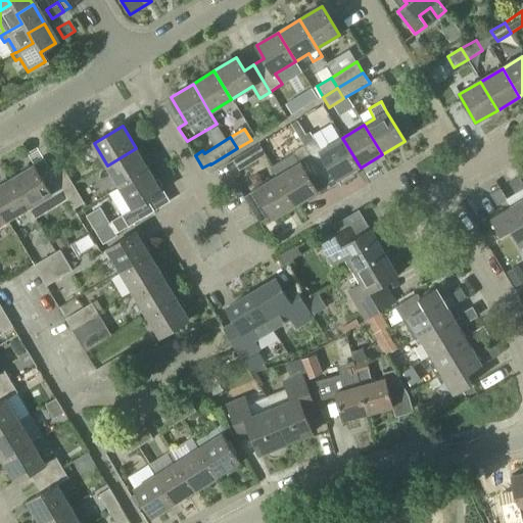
[(352,173),(361,168),(342,138),(322,150),(315,139),(303,145),(320,172),(329,167),(338,181),(340,185),(355,177),(352,173)]
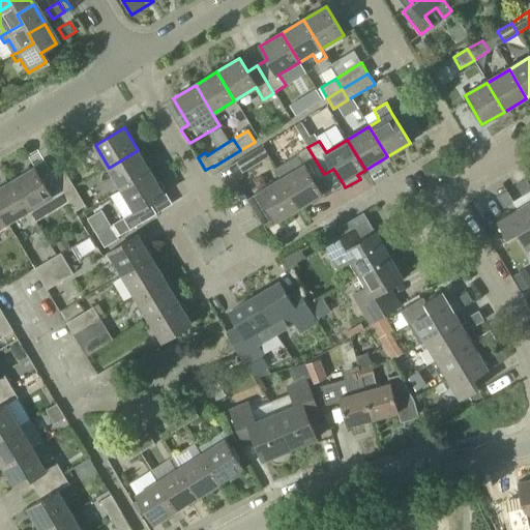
[(242,173),(269,156),(263,146),(235,163),(242,173)]
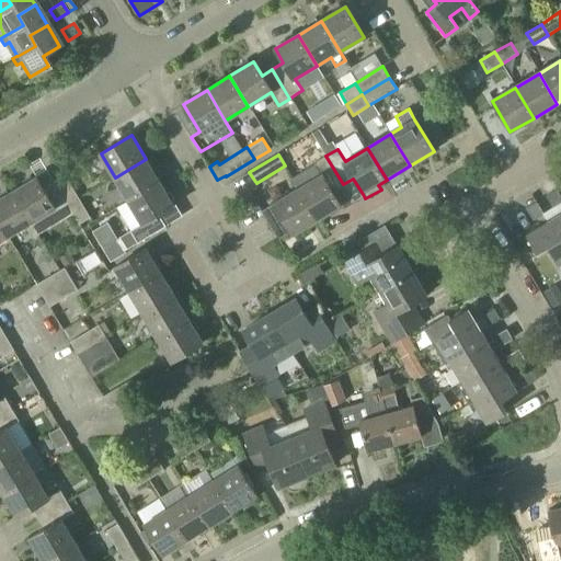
[(332,191),(343,184),(325,156),(313,162),(315,164),(292,178),(298,190),(317,221),(342,206),(332,191)]
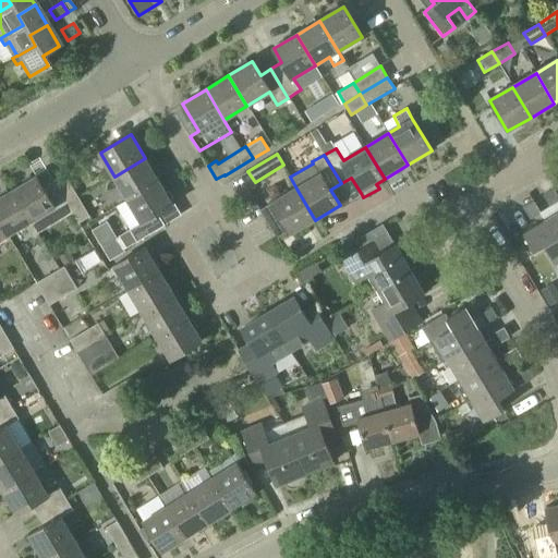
[(128,201),(159,182),(145,158),(114,177),(128,201)]
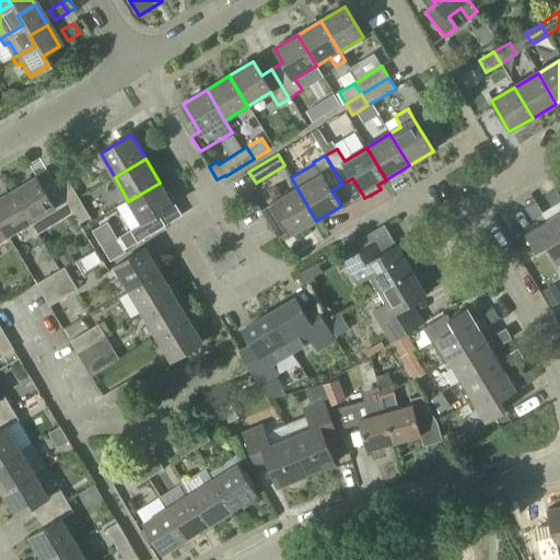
[(70,209),(82,202),(65,174),(53,181),(70,209)]
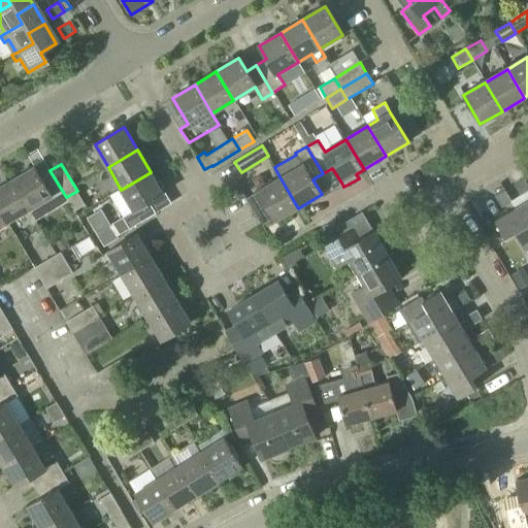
[(66,197),(50,170),(40,176),(35,168),(12,182),(30,210),(52,198),(56,204),(66,198),(66,197)]
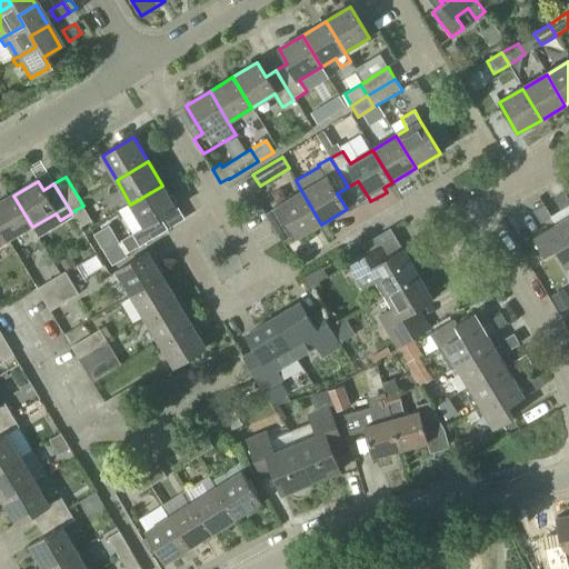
[(139,247),(168,229),(161,218),(177,209),(162,186),(130,205),(143,227),(131,233),(139,247)]
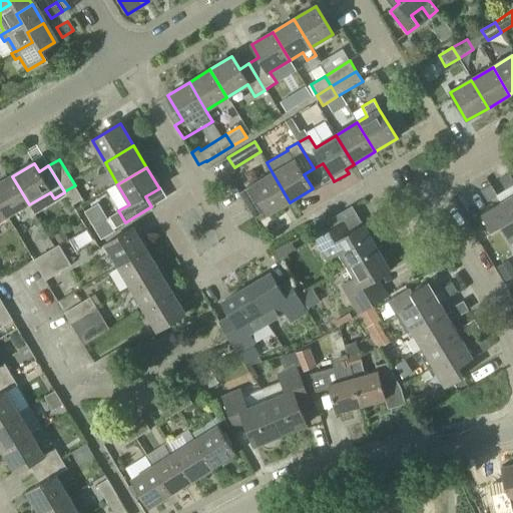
[(269,215),(290,202),(273,173),(250,186),(259,199),(266,210),(269,215)]
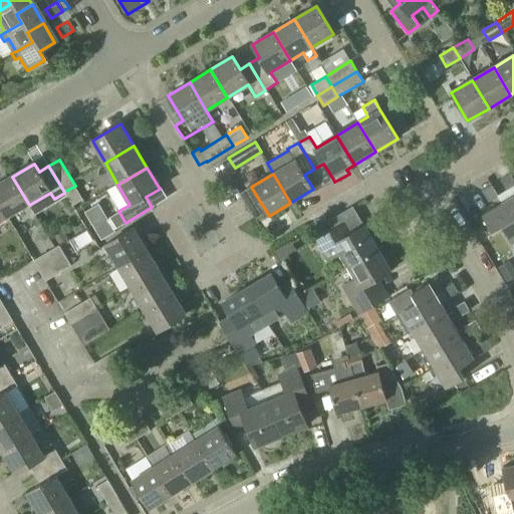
[(507,191),(513,186),(513,181),(510,174),(500,179),(507,191)]
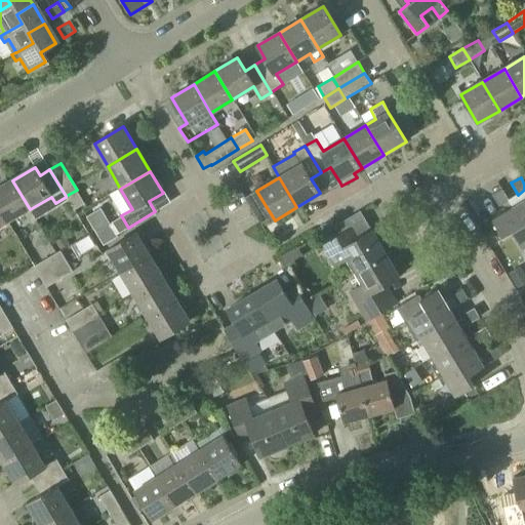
[(0,209),(8,223),(30,209),(12,180),(0,187),(0,209)]
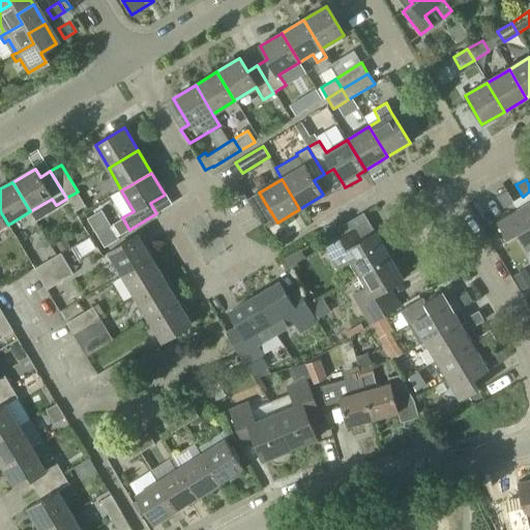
[(504,208),(513,202),(506,190),(497,197),(504,208)]
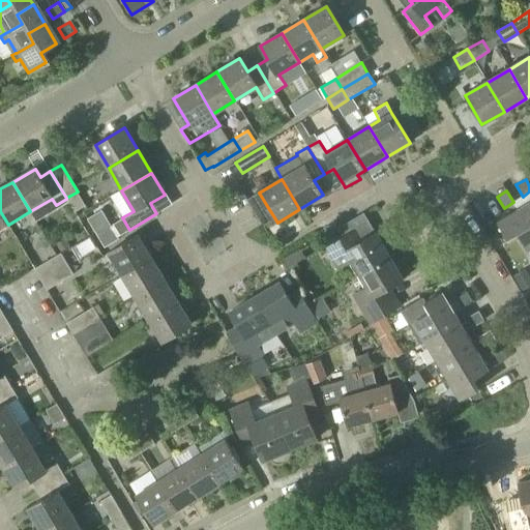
[(66,198),(66,199),(75,212),(86,206),(78,192),(66,198)]
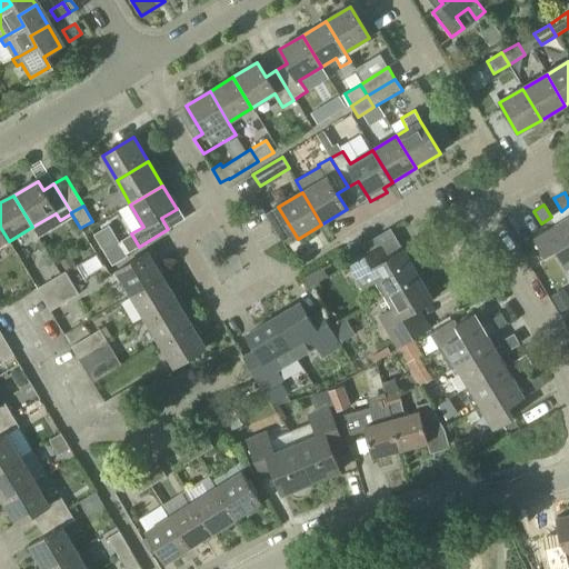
[(568,218),(555,227),(566,245),(568,242),(568,218)]
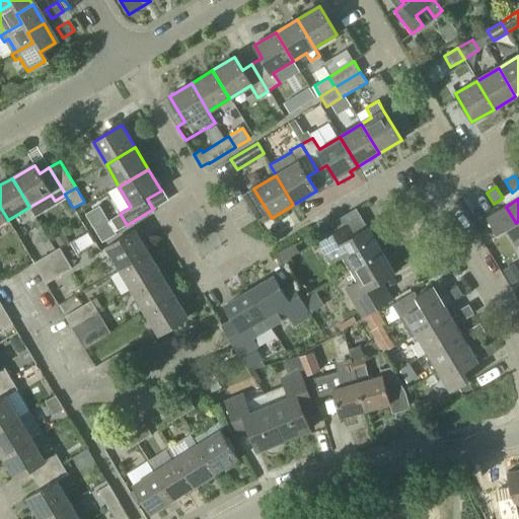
[(255,220),(269,213),(262,202),(249,209),(255,220)]
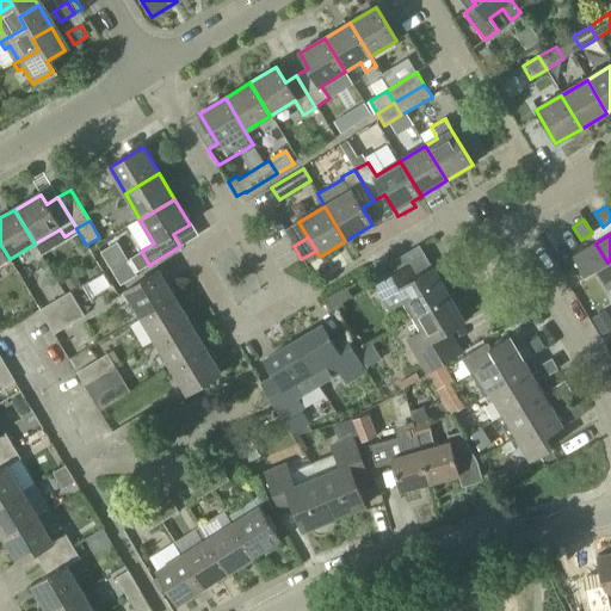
[(610,260),(608,263),(596,244),(574,257),(585,276),(596,270),(608,289),(610,292),(610,260)]
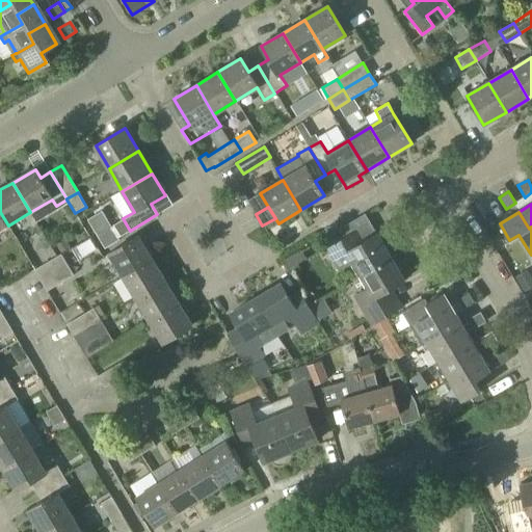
[(118,238),(110,223),(100,230),(108,244),(118,238)]
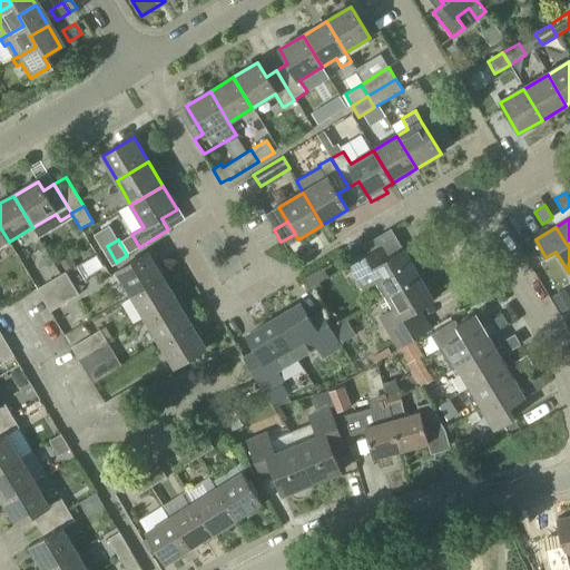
[(389,294),(420,276),(405,249),(392,257),(384,245),(350,266),(364,291),(381,281),(389,294)]
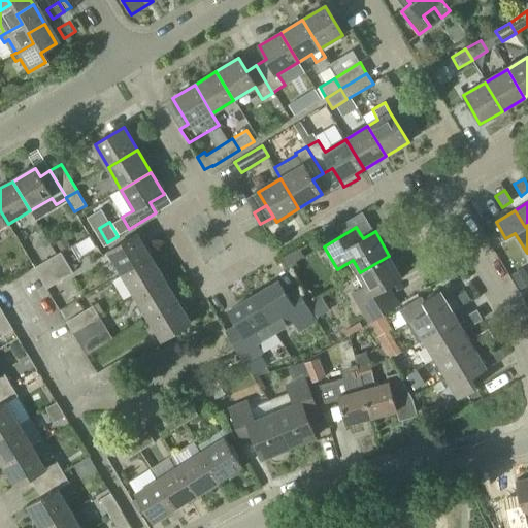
[(64,234),(55,239),(61,250),(70,244),(64,234)]
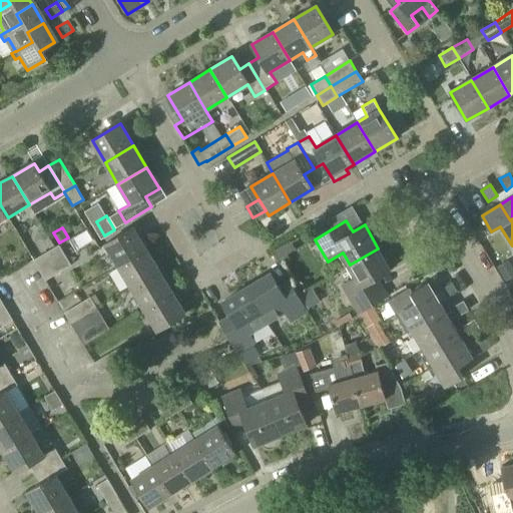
[(118,268),(146,250),(133,228),(105,245),(118,268)]
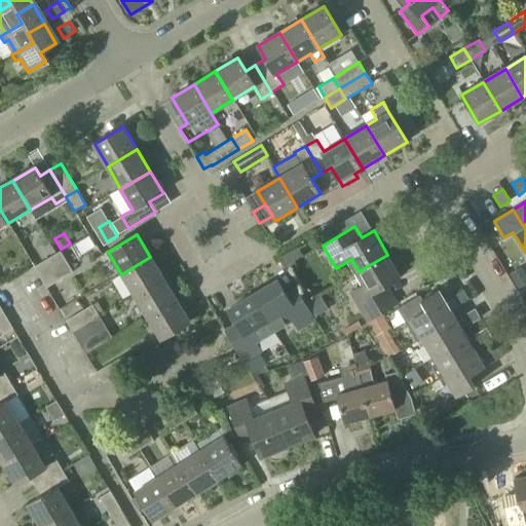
[(40,277),(67,262),(61,252),(33,267),(40,277)]
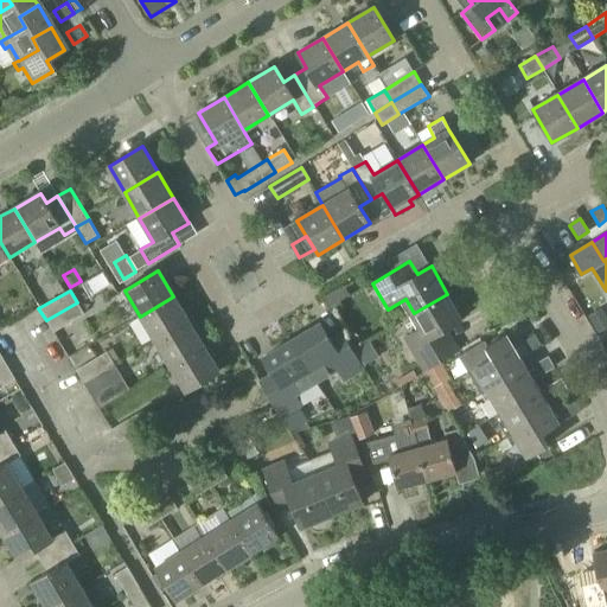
[(447,294),(414,313),(421,326),(402,338),(423,372),(460,351),(447,328),(462,320),(447,294)]
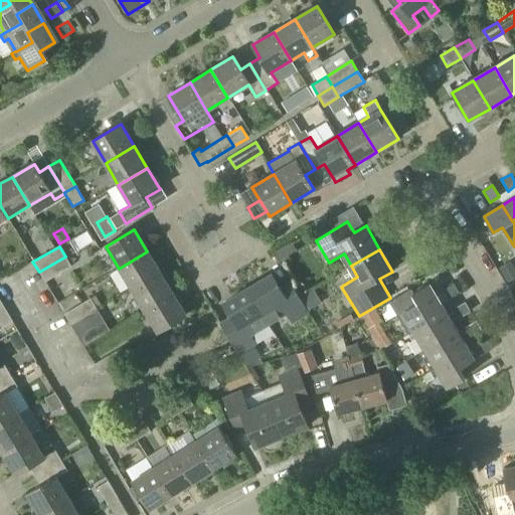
[(131,290),(160,274),(147,251),(119,269),(131,290)]
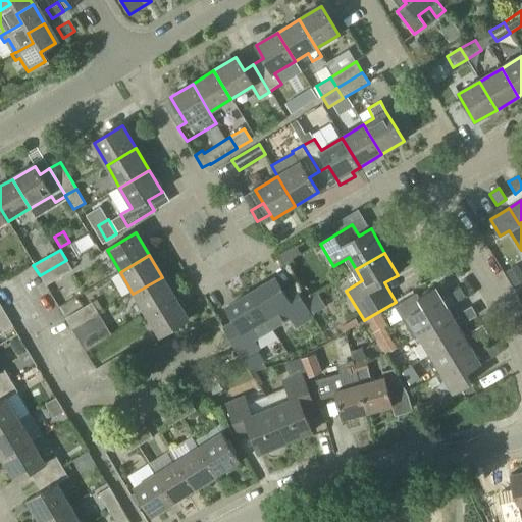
[(46,285),(72,270),(66,260),(40,275),(46,285)]
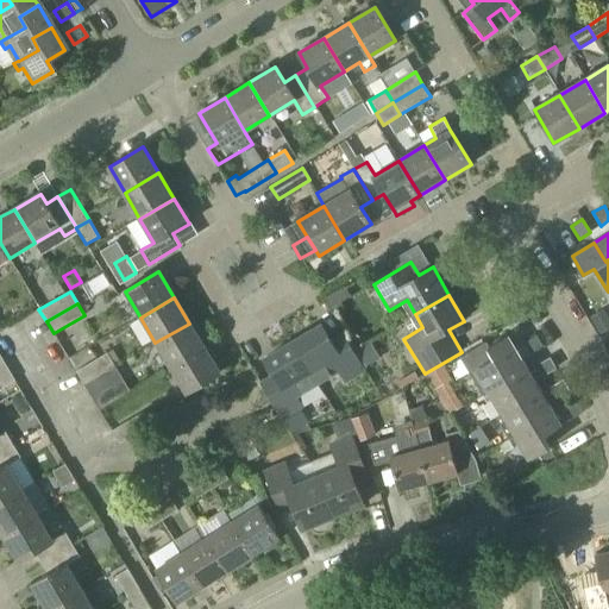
[(170,369),(205,349),(189,324),(155,343),(170,369)]
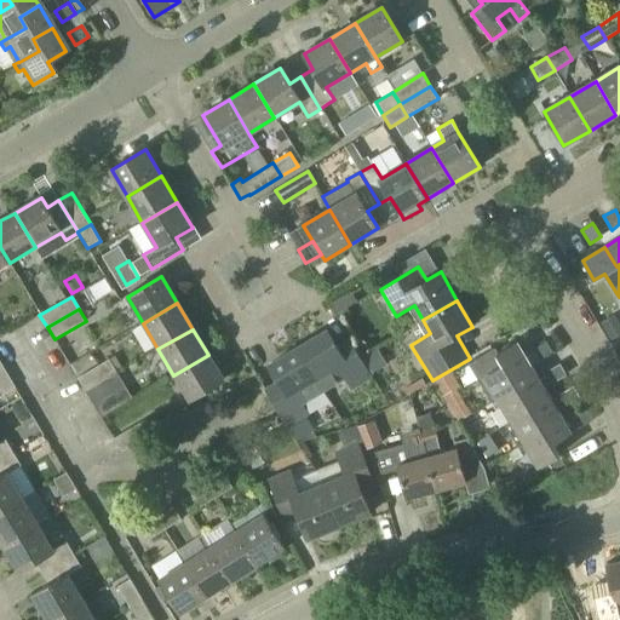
[(374,378),(373,374),(362,357),(350,338),(336,346),(328,332),(299,349),(323,390),(344,378),(351,391),(374,378)]
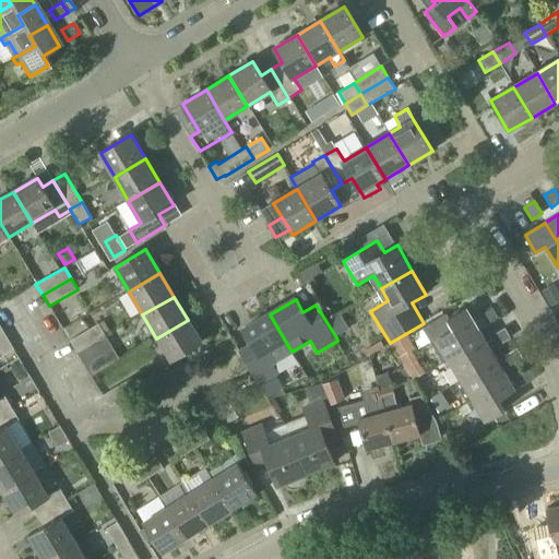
[(486,325),(499,318),(492,308),(480,314),(486,325)]
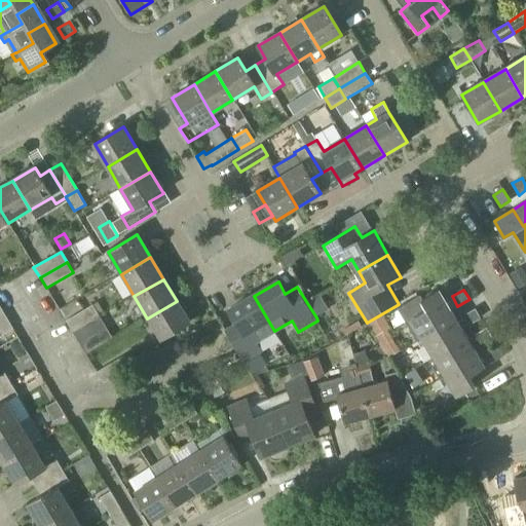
[(434,321),(450,310),(439,291),(422,300),(419,296),(398,309),(417,342),(439,329),(434,321)]
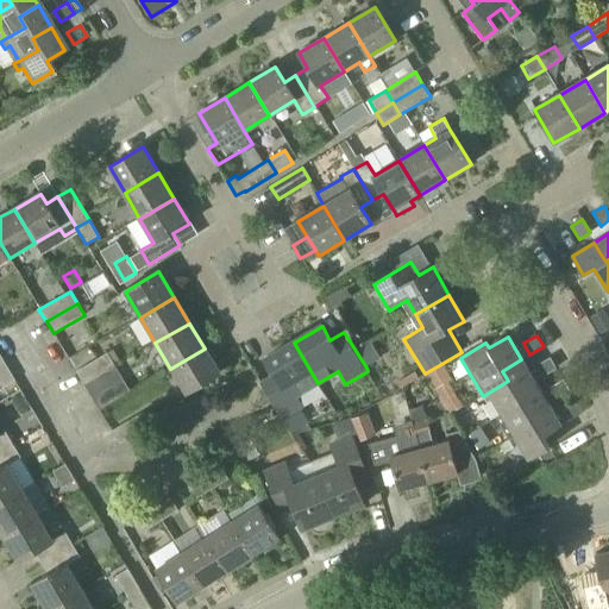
[(356,351),(366,368),(381,358),(370,341),(356,351)]
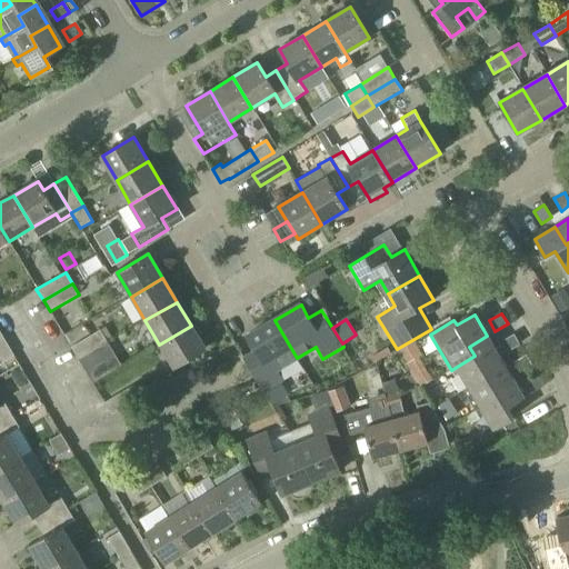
[(277,370),(297,358),(275,320),(248,336),(256,349),(242,357),(265,393),(285,381),(277,370)]
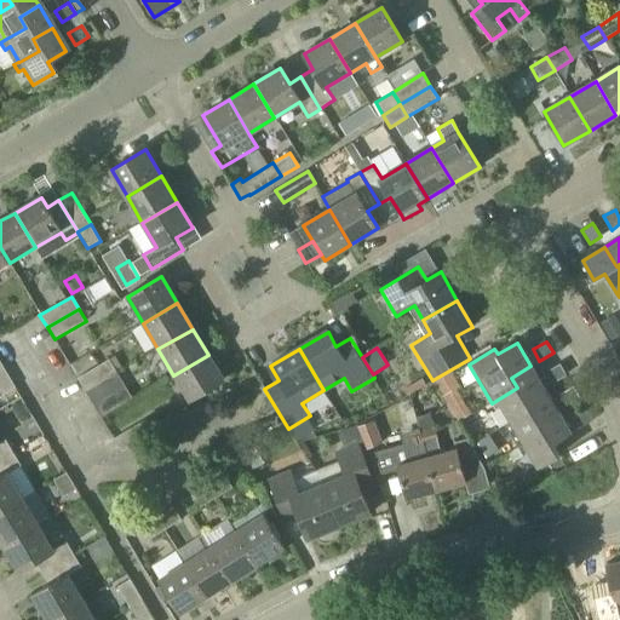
[(189,401),(223,380),(208,355),(173,375),(189,401)]
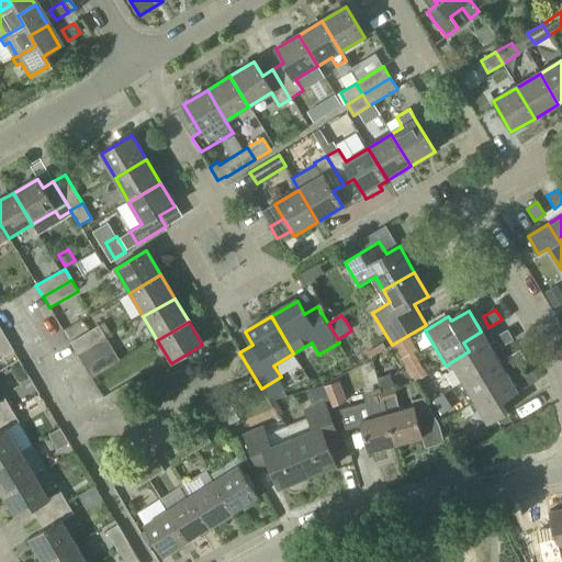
[(78,356),(107,338),(99,325),(70,343),(78,356)]
